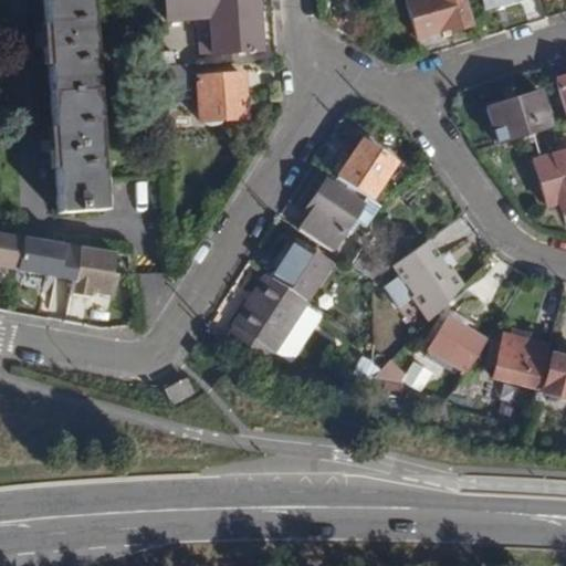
[(104,209),(91,0),(43,0),(59,212),(104,209)]
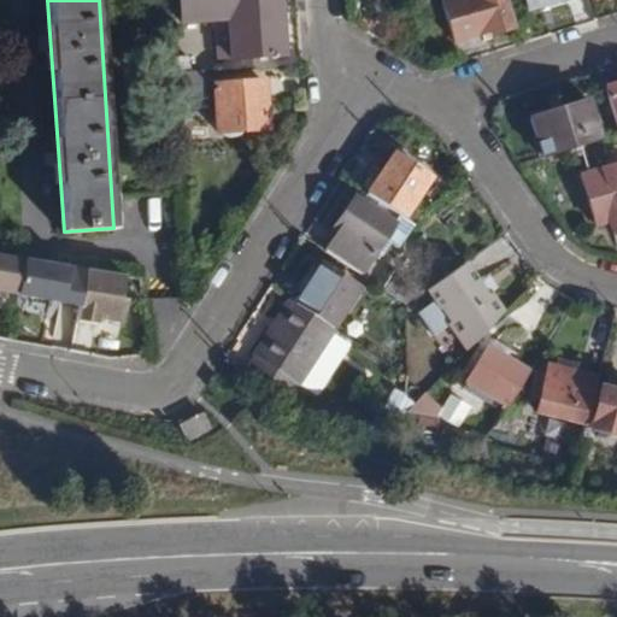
[(281,57),(277,0),(177,0),(180,23),(213,22),(225,22),(227,59),(281,57)]
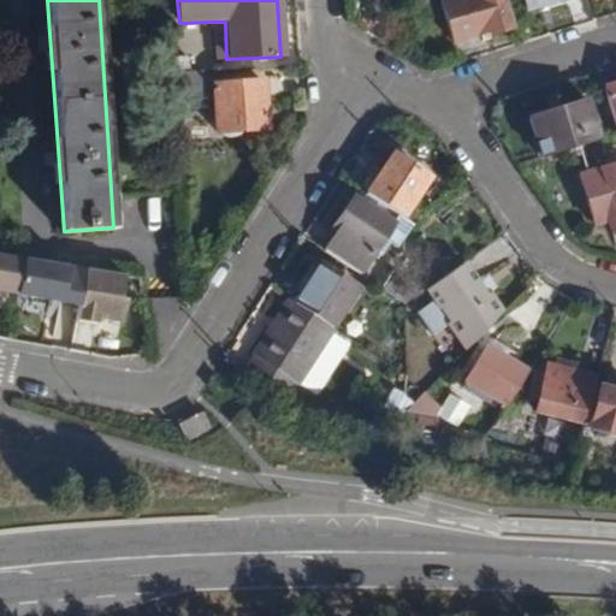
[(446,0),(438,3),(450,42),(486,33),(487,37),(509,29),(501,0),(446,0)]
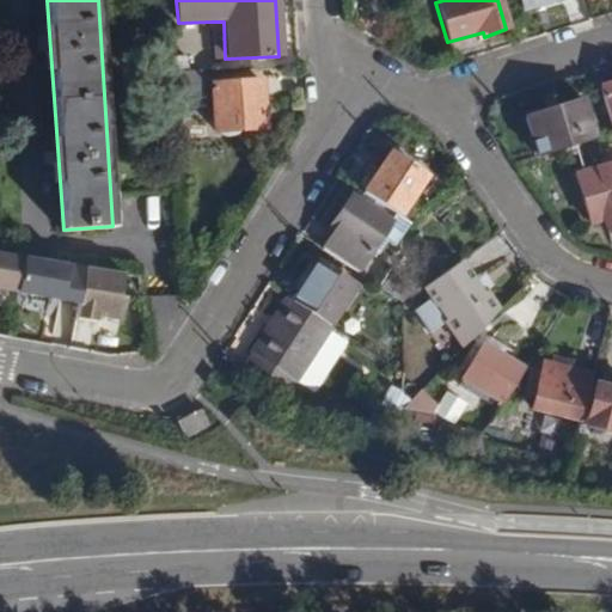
[(518,0),(521,11),(561,0),(518,0)]
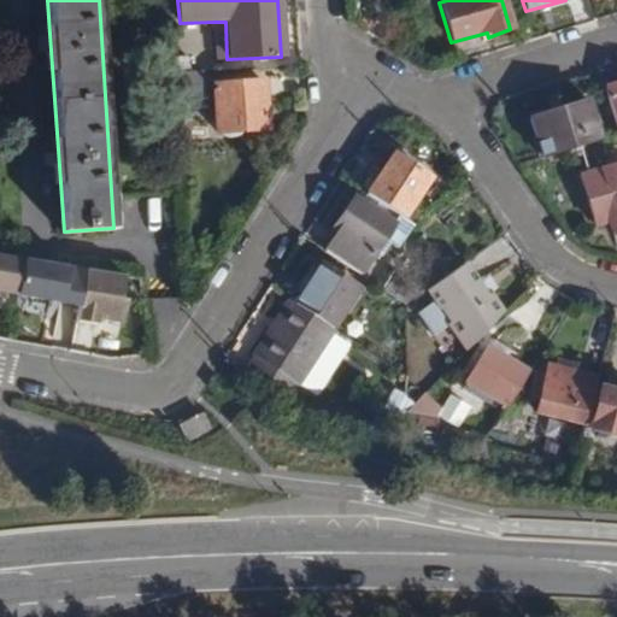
[(205,98),(203,71),(168,72),(170,101),(205,98)]
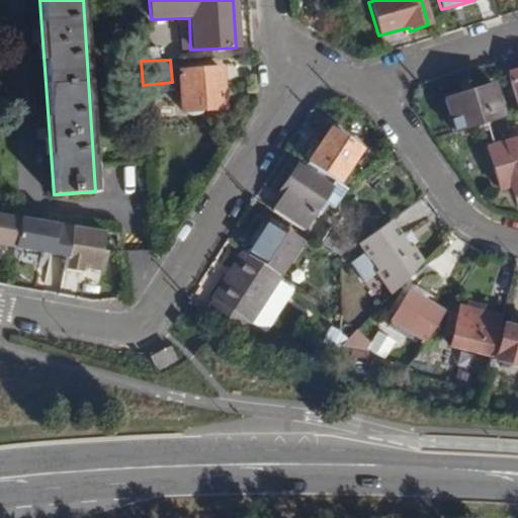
[(225,108),(222,69),(178,72),(181,111),(225,108)]
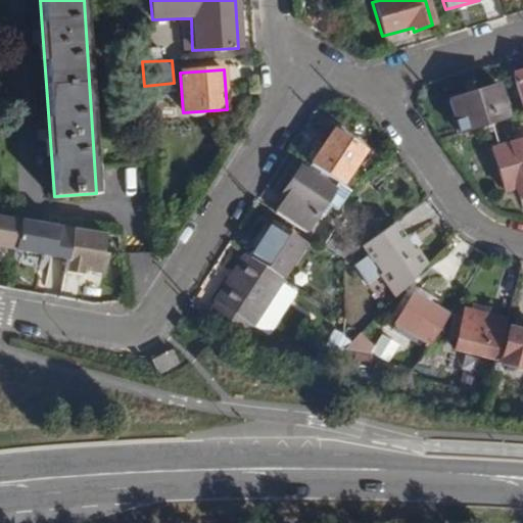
[(522,70),(512,75),(522,111),(522,70)]
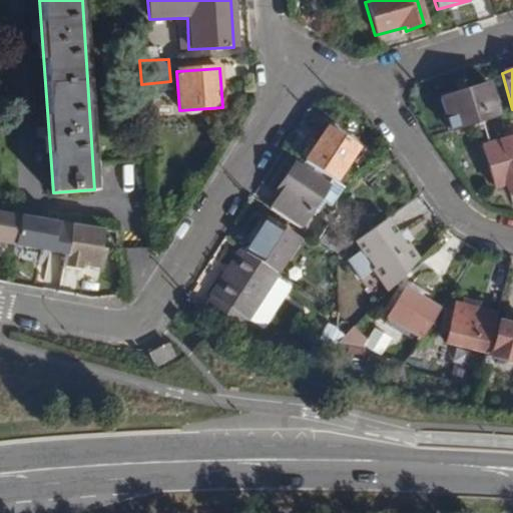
[(439,98),(448,132),(498,117),(488,83),(439,98)]
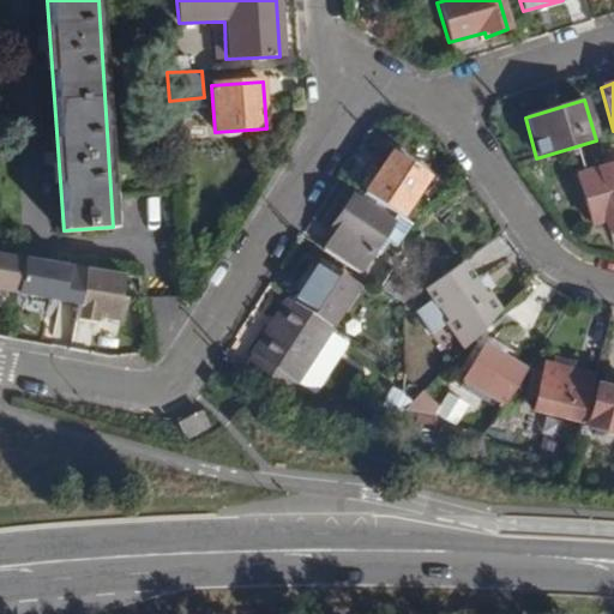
[(391,152),(362,193),(396,216),(398,217),(426,178),(391,152)]
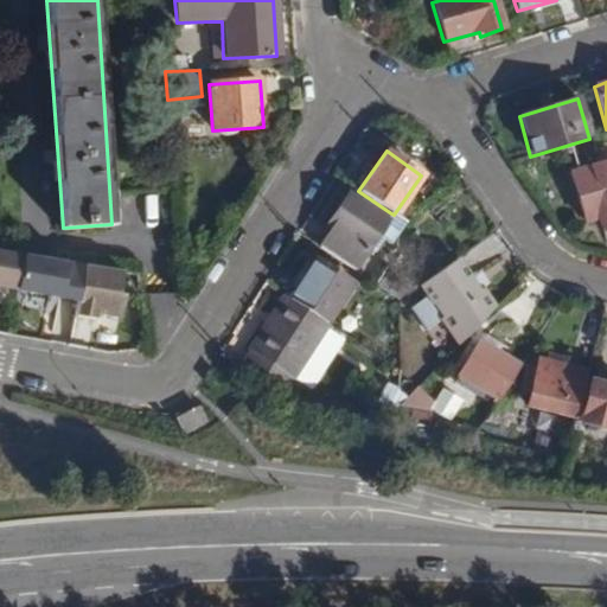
[(606,215),(606,161),(570,173),(585,222),(606,215)]
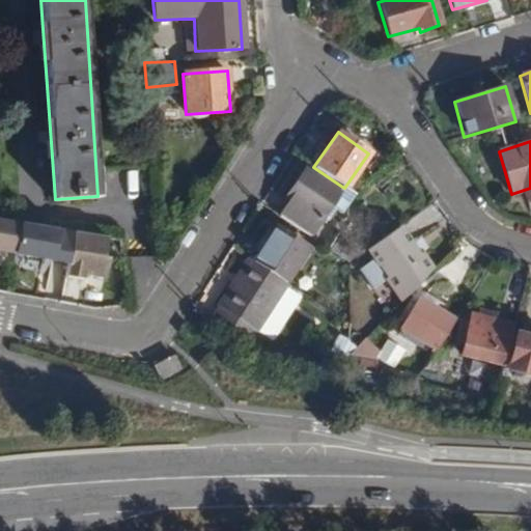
[(306,167),(306,169),(339,191),(342,187),(313,167),(311,170),(306,167)]
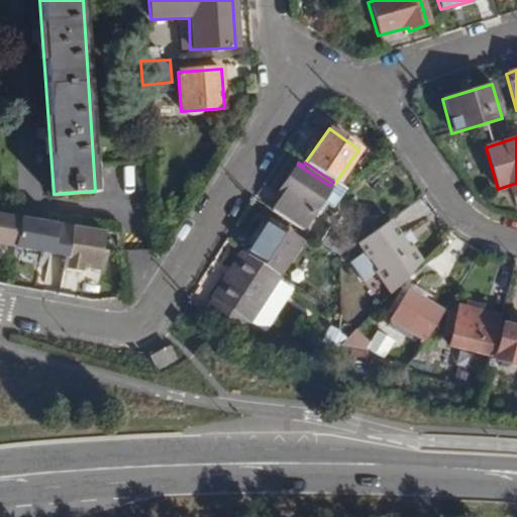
[(283,197),(274,210),(302,228),(310,216),(330,186),(298,165),(277,194),(283,197)]
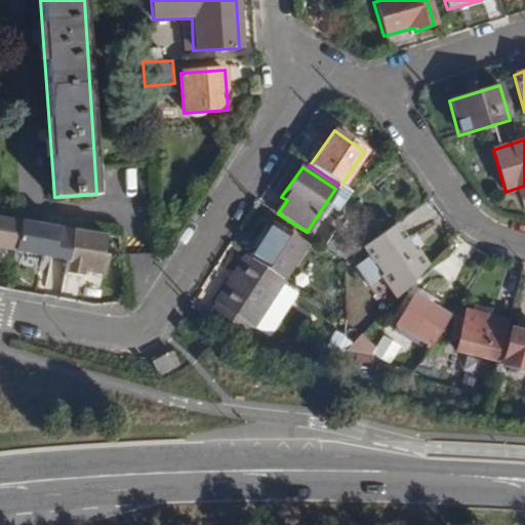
[(19,219),(0,216),(0,247),(14,250),(19,219)]
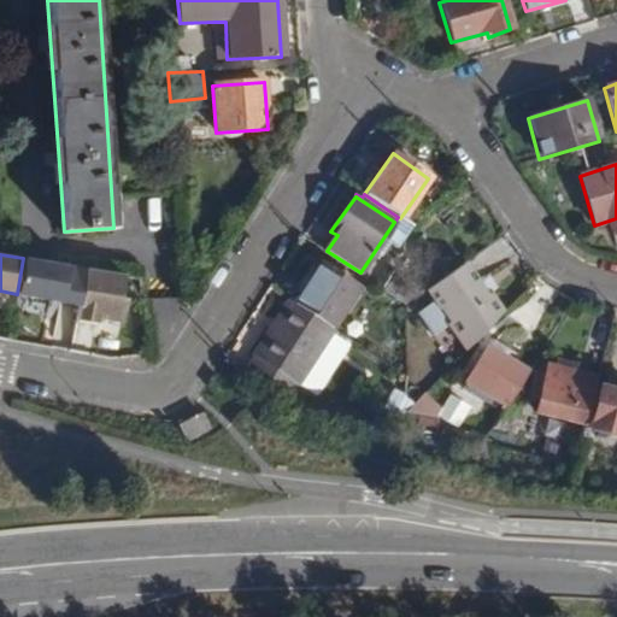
[(23,258),(17,294),(78,305),(84,268),(23,258)]
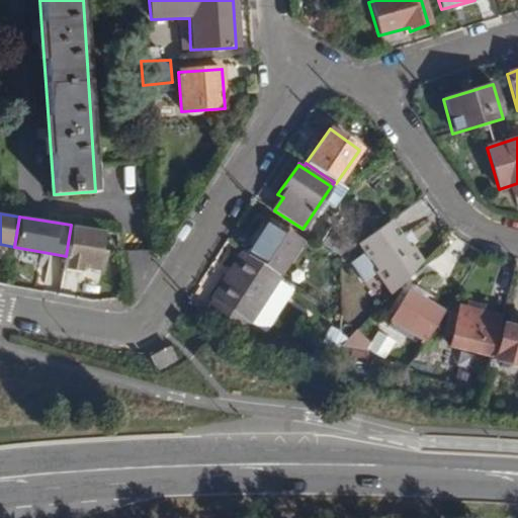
[(376,272),(393,292),(423,262),(413,247),(409,248),(391,221),(360,242),(379,269),(376,272)]
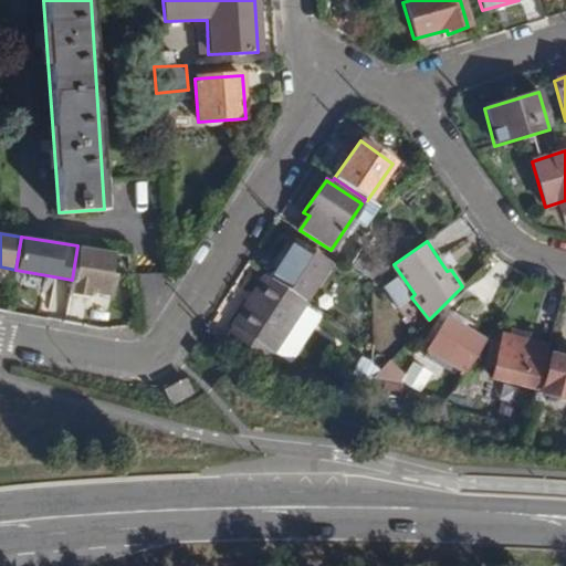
[(270,278),(306,302),(331,265),(293,242),(270,278)]
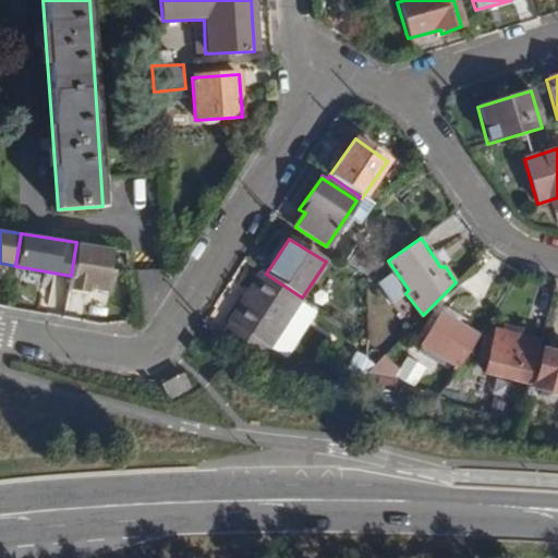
[(76,242),(71,276),(68,289),(87,292),(88,288),(109,291),(112,270),(108,269),(111,247),(76,242)]
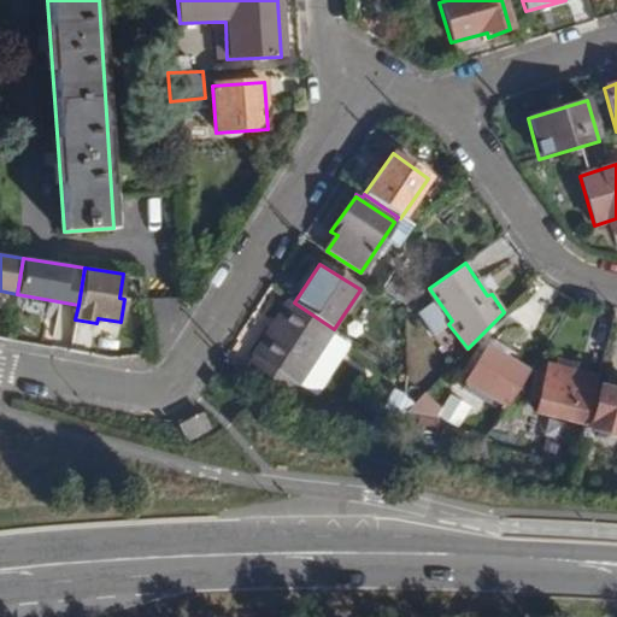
[(423,292),(393,272),(383,288),(407,304),(423,292)]
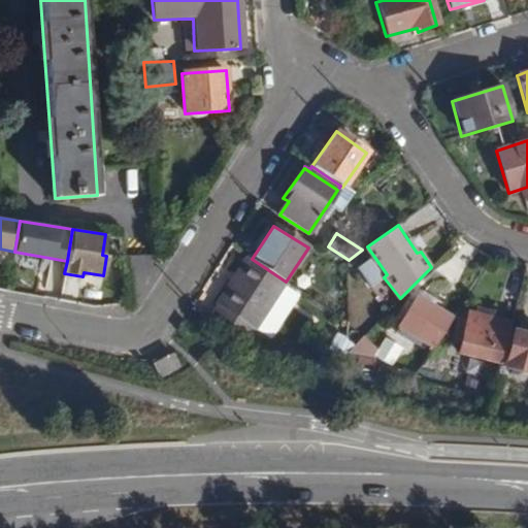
[(209,319),(246,340),(286,282),(252,259),(249,257),(209,319)]
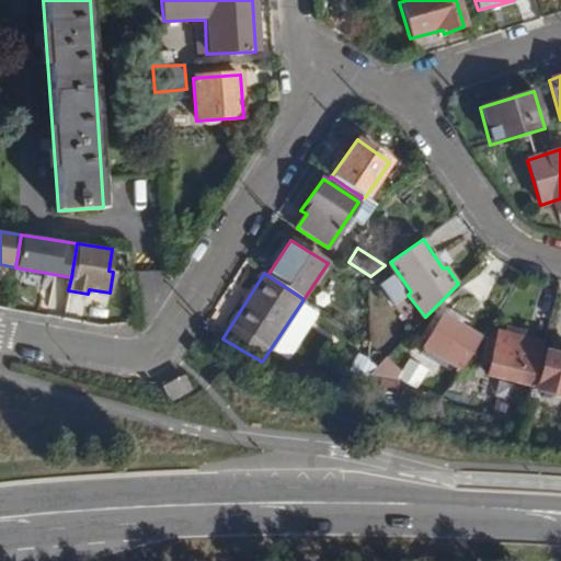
[(433,351),(462,370),(482,336),(445,315),(424,346),(433,351)]
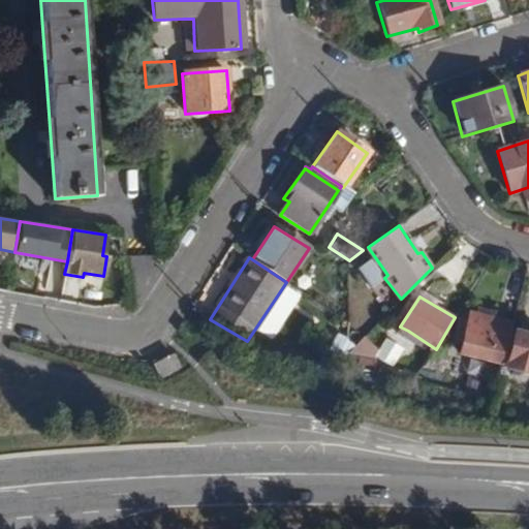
[(460,354),(502,365),(512,322),(470,312),(460,354)]
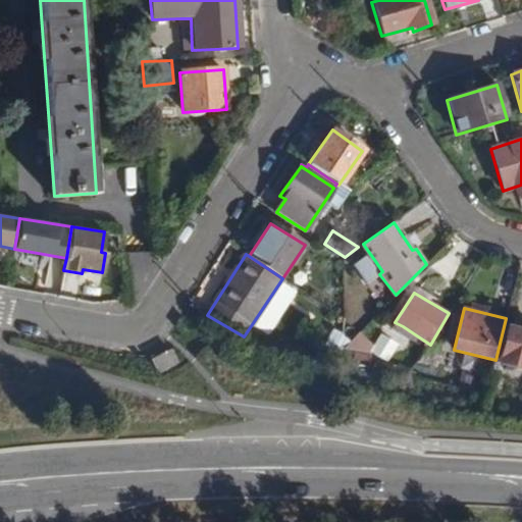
[(521,329),(508,326),(499,363),(521,368),(521,329)]
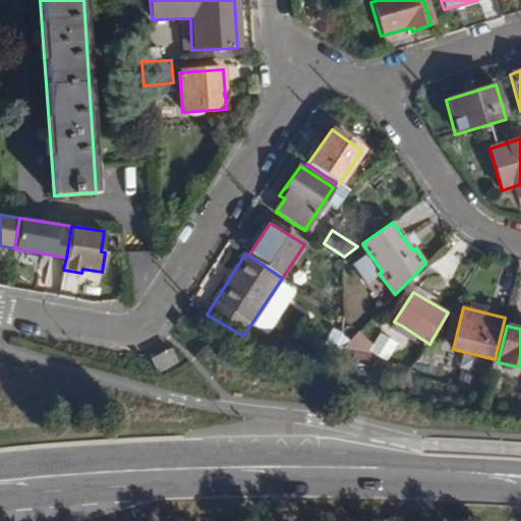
[(341,350),(366,354),(374,346),(360,331),(350,341),(343,349),(341,350)]
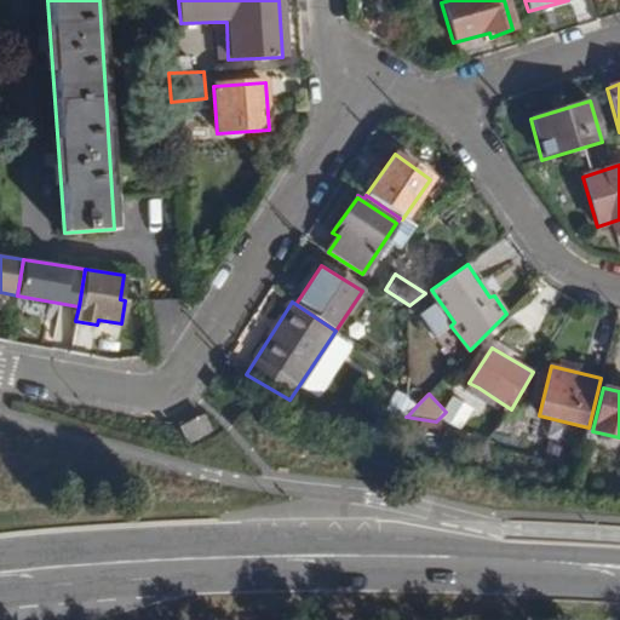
[(408,415),(417,406),(412,401),(402,408),(408,415)]
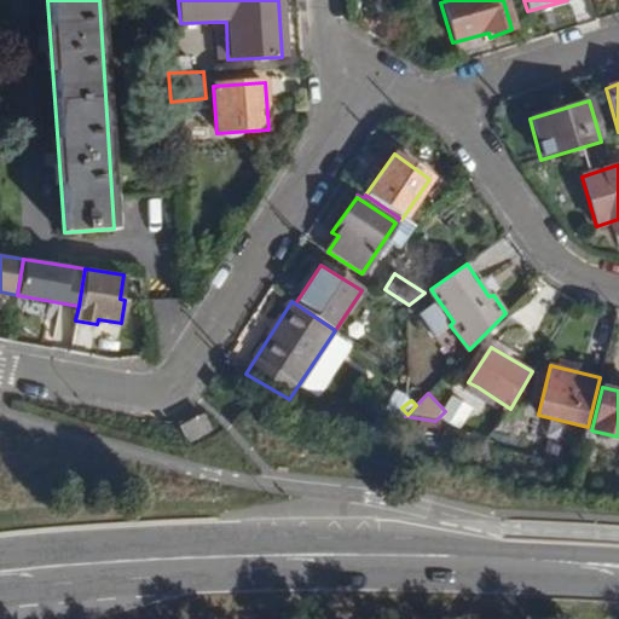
[(497,432),(513,433),(521,417),(510,409),(497,432)]
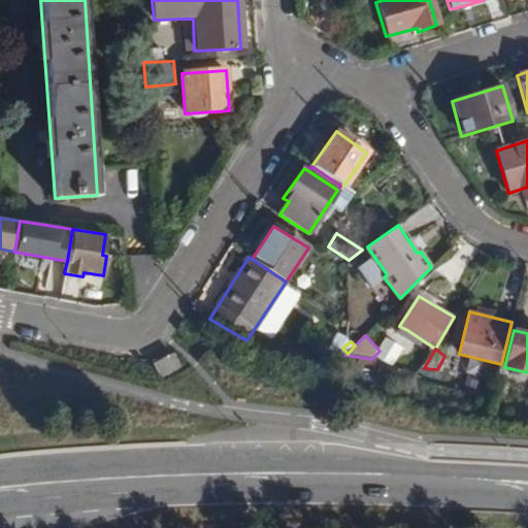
[(184,372),(174,353),(153,363),(162,383),(184,372)]
